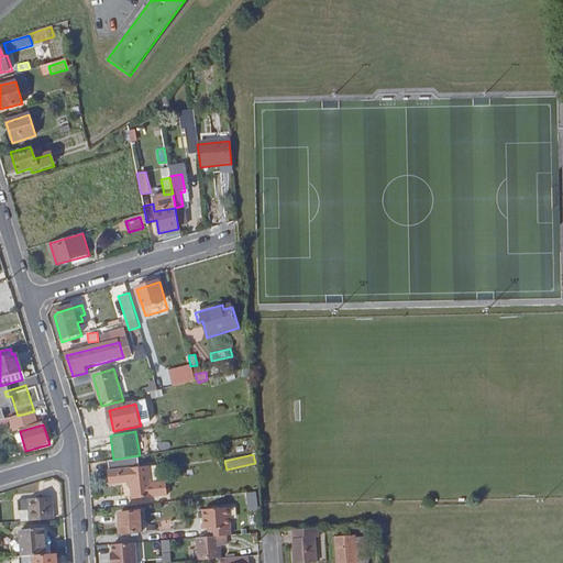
[(112,486),(153,481),(152,468),(142,468),(141,457),(111,462),(112,472),(111,473),(112,486)]
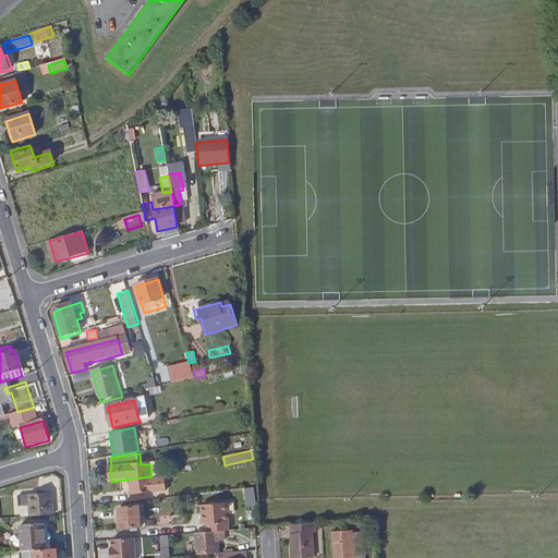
[(152,481),(152,476),(111,482),(130,480),(132,497),(167,493),(166,478),(152,481)]
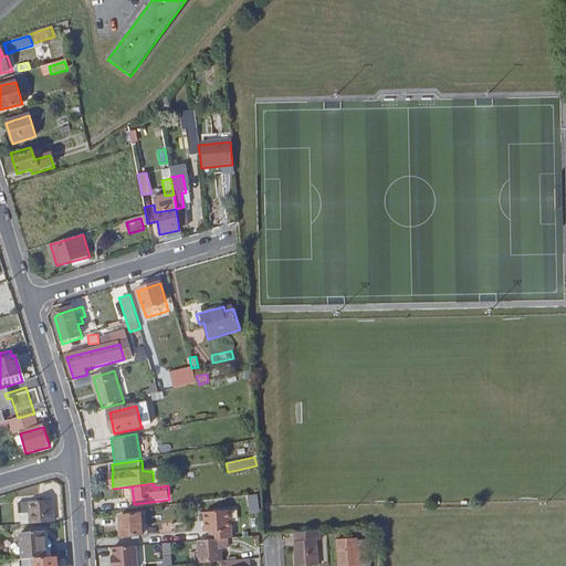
[(249,513),(259,513),(258,494),(248,495),(249,513)]
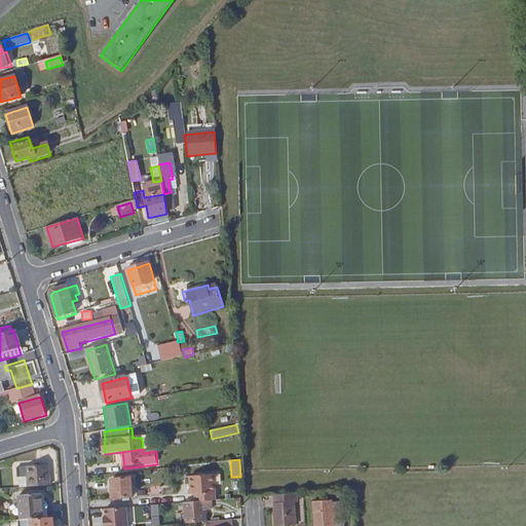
[(30,487),(51,486),(49,465),(20,467),(21,479),(22,478),(29,477),(30,487)]
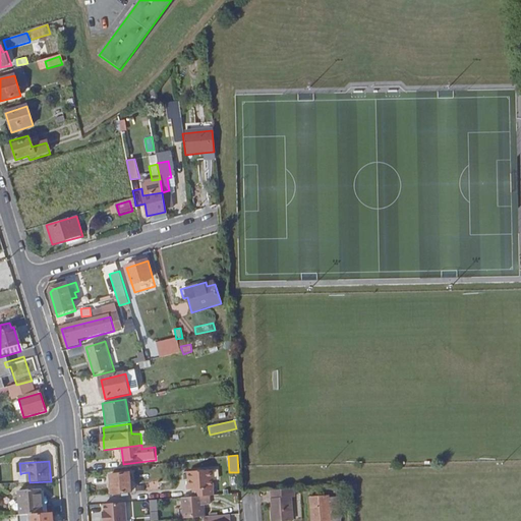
[(211,496),(215,496),(213,471),(190,472),(190,490),(194,490),(195,498),(211,496)]
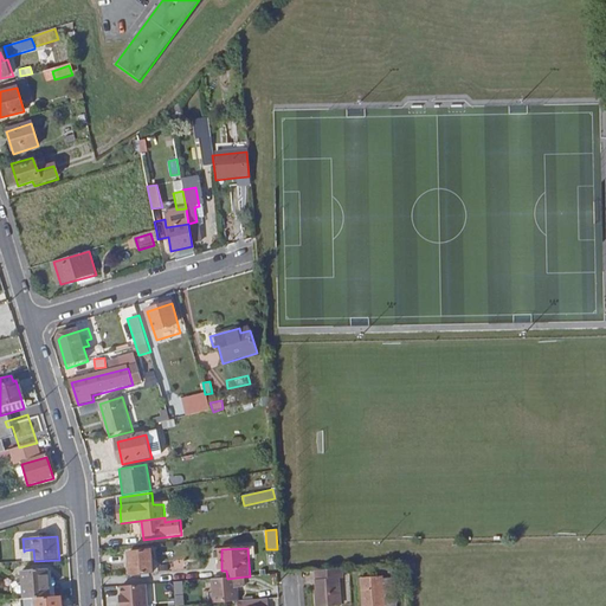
[(136,573),(136,574),(148,574),(148,572),(153,572),(152,550),(130,552),(131,573),(136,573)]
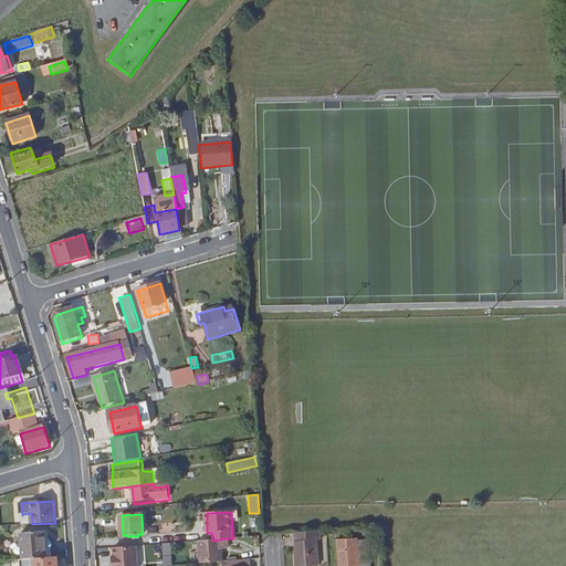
[(149,535),(175,533),(175,523),(163,523),(163,527),(148,528),(149,535)]
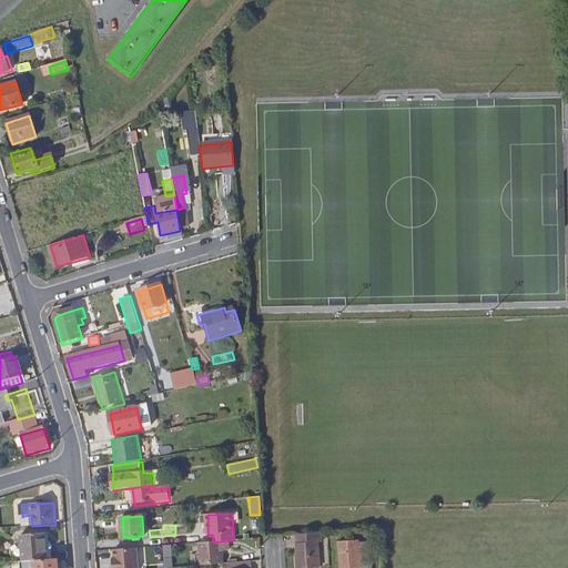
[(34,561),(47,560),(44,534),(22,536),(23,563),(34,561)]
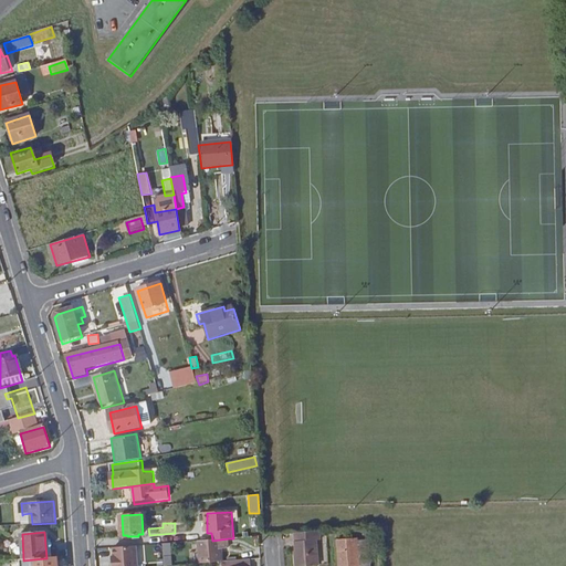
[(321,538),(321,532),(296,534),(299,556),(296,556),(296,565),(318,565),(316,538),(321,538)]
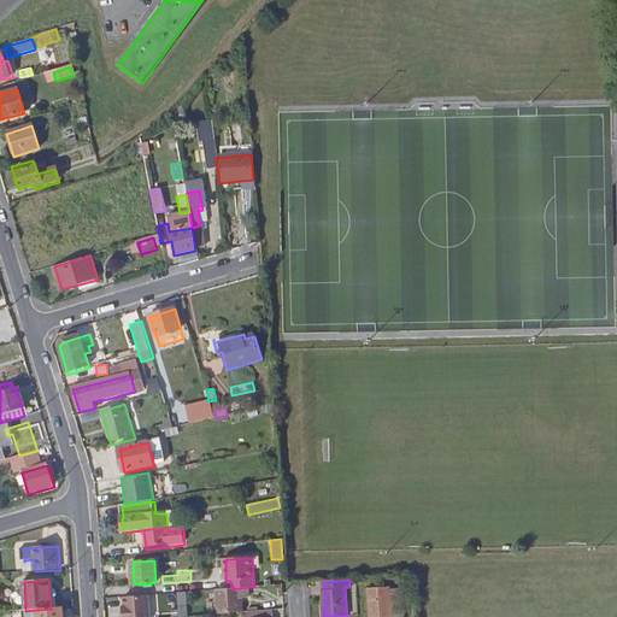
[(380,586),(370,586),(371,616),(393,616),(391,589),(380,591),(380,586)]
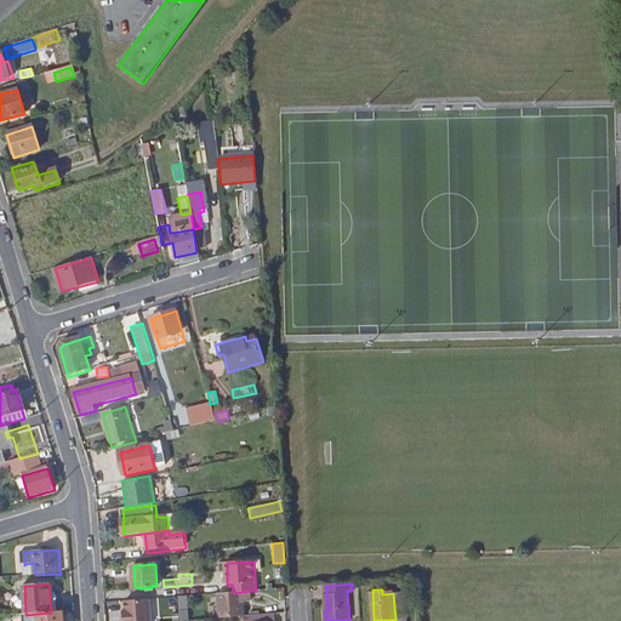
[(252,603),(251,591),(233,593),(218,593),(221,619),(246,616),(245,604),(252,603)]
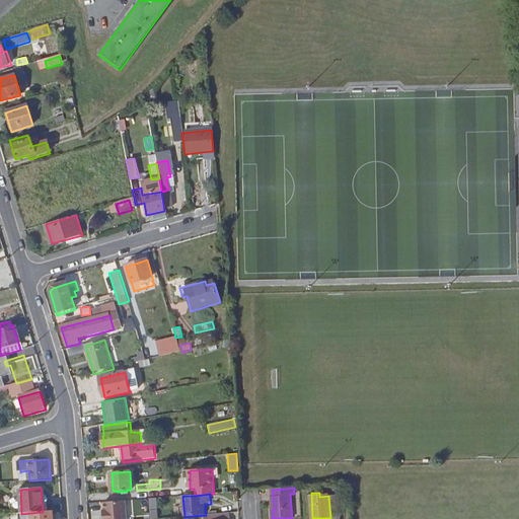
[(156,508),(156,498),(148,498),(149,509),(156,508)]
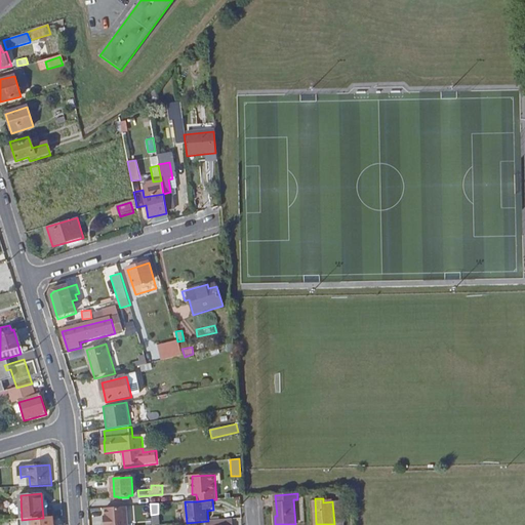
[(106,520),(106,524),(129,524),(128,507),(107,508),(108,516),(108,519),(106,520)]
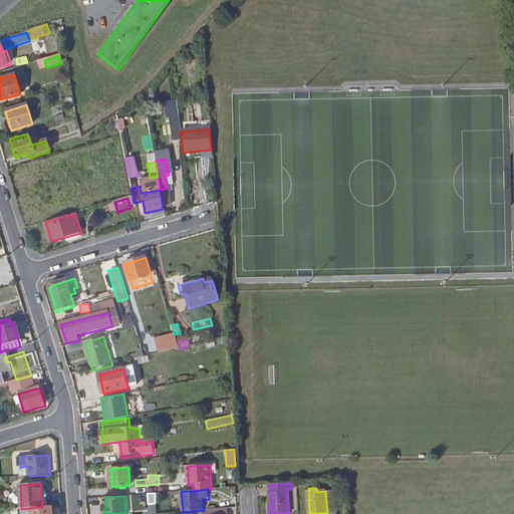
[(148,505),(148,513),(156,513),(156,505),(148,505)]
